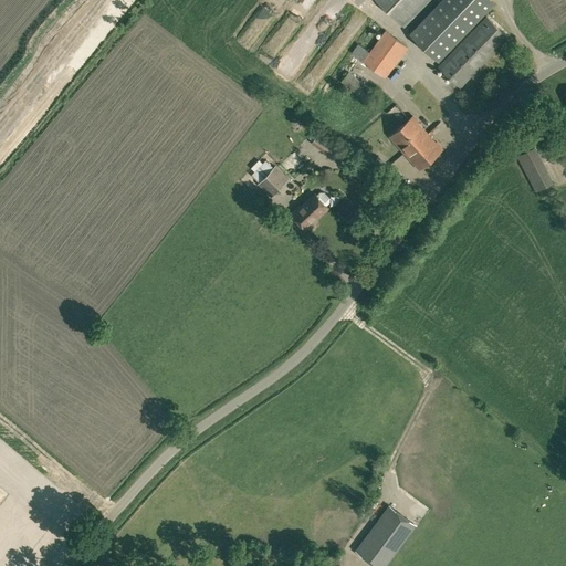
[(376,0),(404,27),(430,2),(431,0),(376,0)]
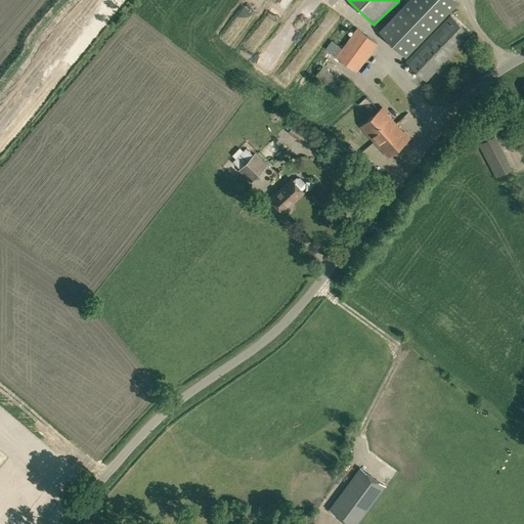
[(407,0),(379,31),(397,47),(441,0),(407,0)]
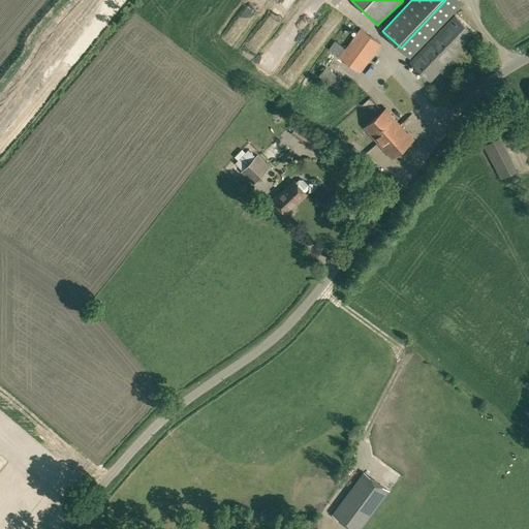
[(431,82),(475,35),(455,14),(409,61),(431,82)]
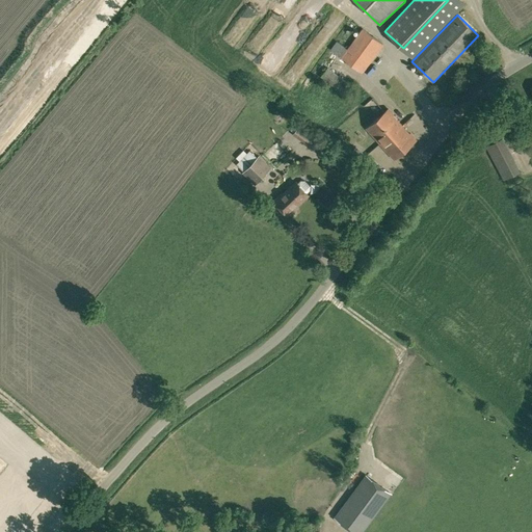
[(244,18),(234,31),(242,38),(254,25),(244,18)]
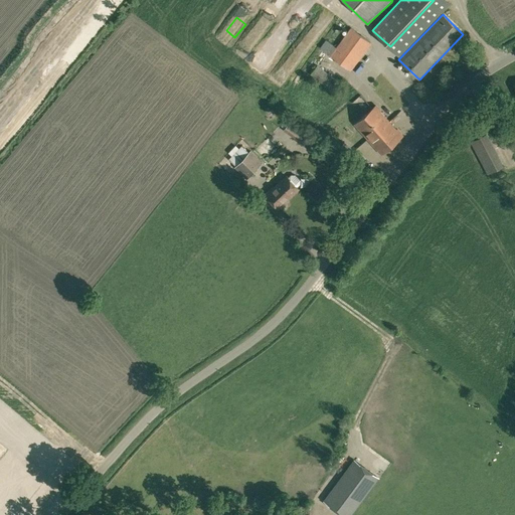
[(330,55),(351,70),(371,43),(351,27),(336,47),(327,39),(321,47),(330,55)]
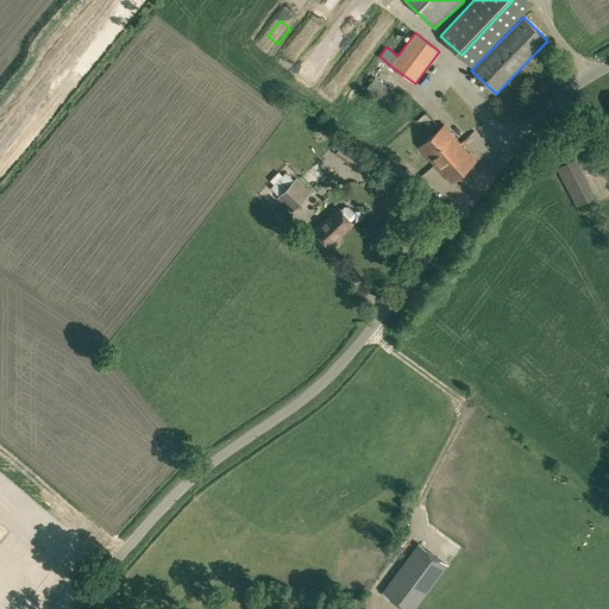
[(322,70),(330,57),(322,52),(314,67),(322,70)]
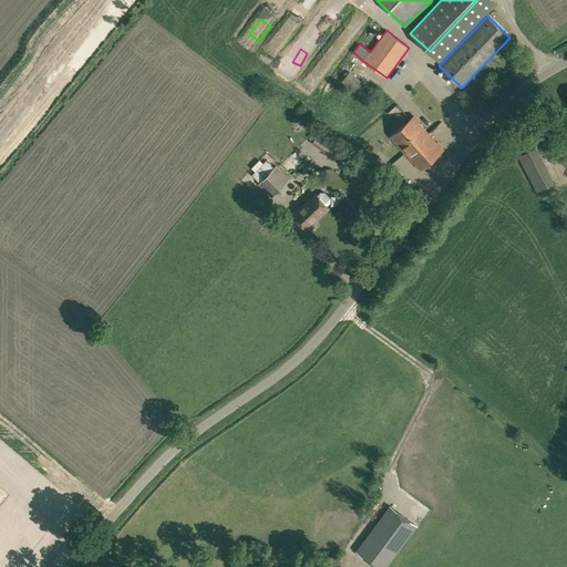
[(342,74),(346,76),(341,82),(366,101),(374,91),(346,69),(342,74)]
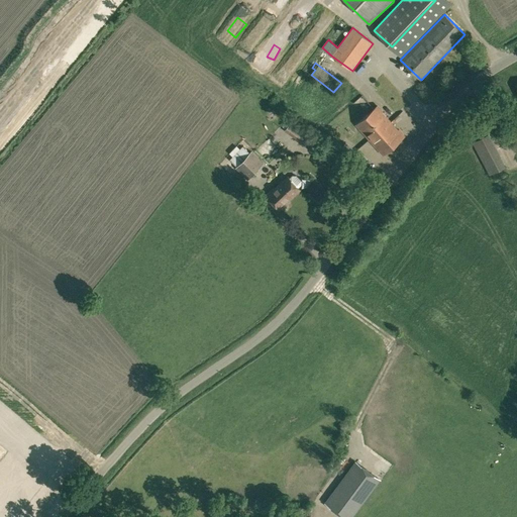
[(394,94),(397,92),(390,83),(387,86),(394,94)]
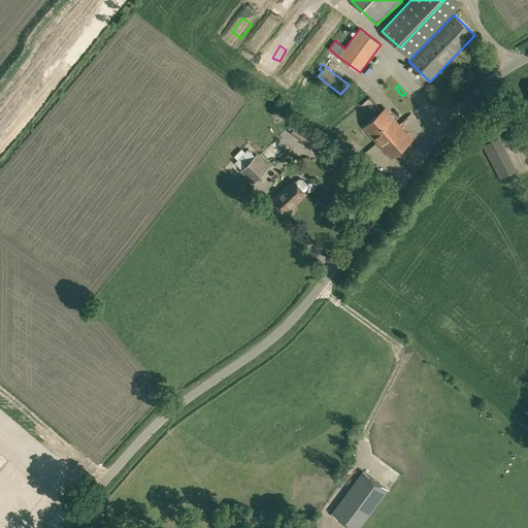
[(385,108),(374,118),(401,149),(413,139),(385,108)]
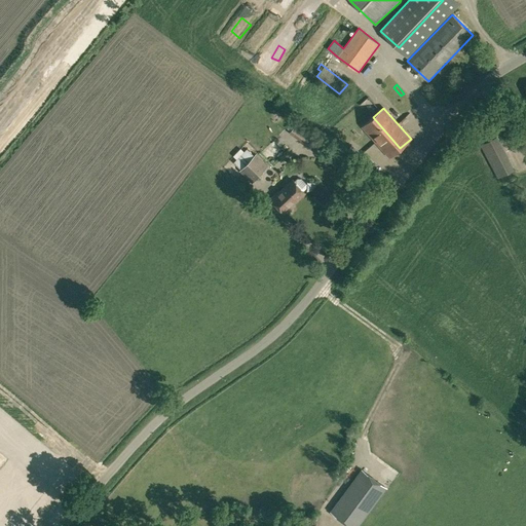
[(400,148),(373,117),(363,126),(390,156),(400,148)]
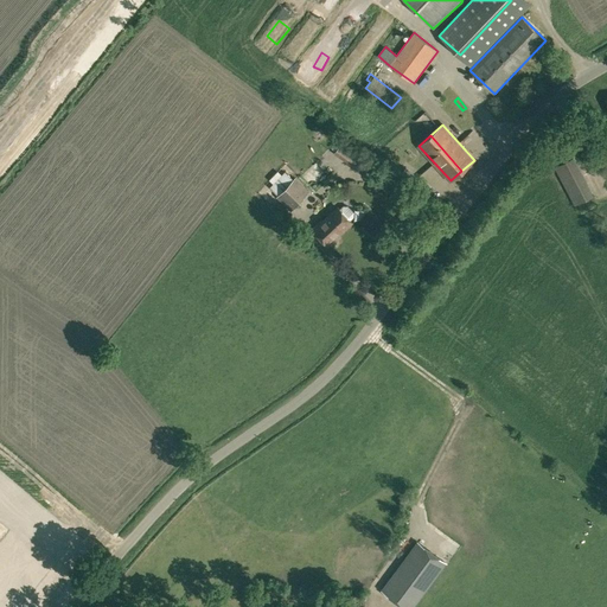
[(593,196),(573,157),(555,166),(575,204),(593,196)]
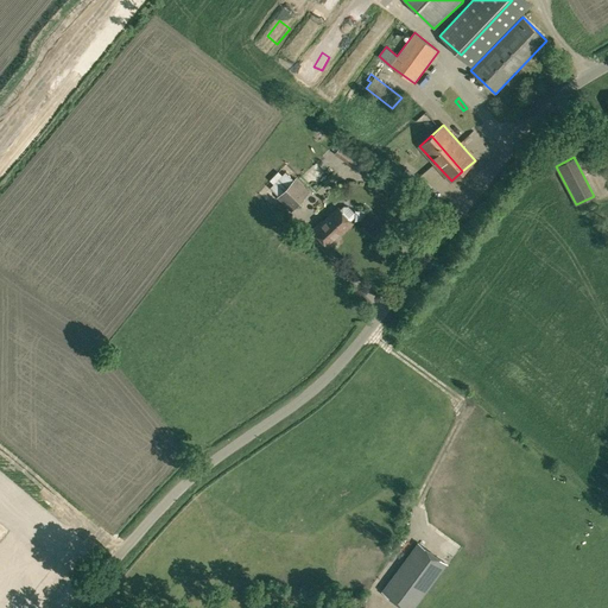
[(367,176),(373,170),(368,165),(362,170),(367,176)]
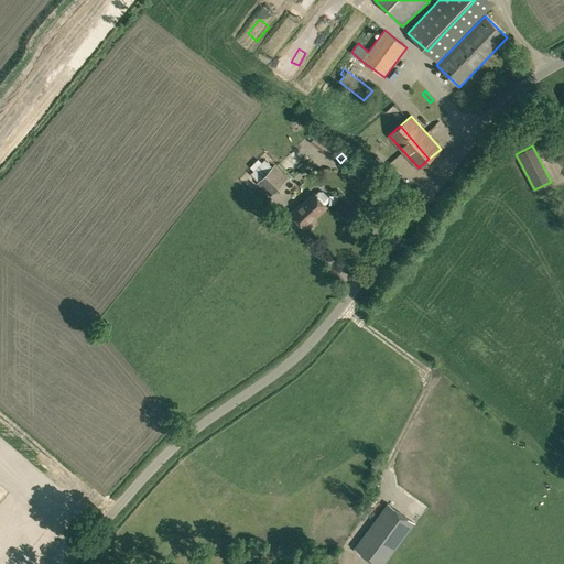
[(251,174),(259,182),(257,183),(270,196),(288,177),(274,165),(272,167),(264,160),(251,174)]
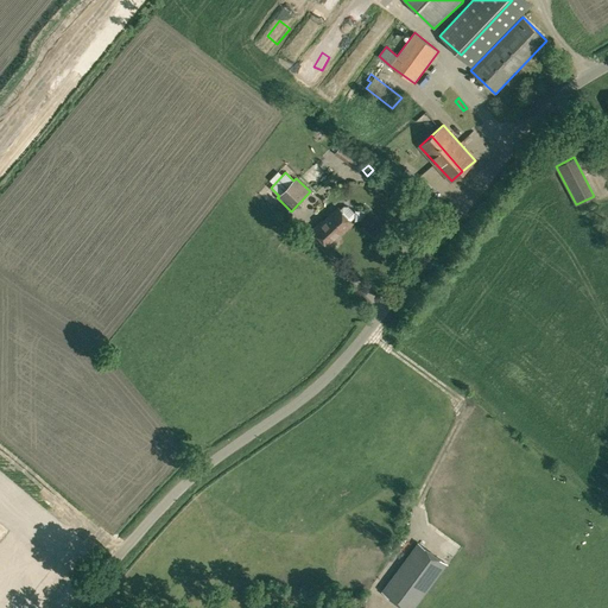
[(337,236),(353,222),(350,221),(354,217),(355,213),(349,207),(344,206),(340,209),(339,207),(323,221),(322,221),(312,229),(329,246),(339,238),(337,236)]
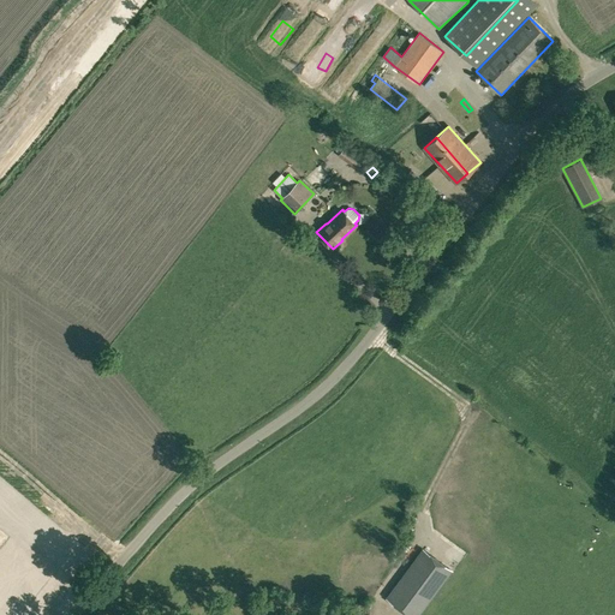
[(363,298),(354,302),(359,310),(368,305),(363,298)]
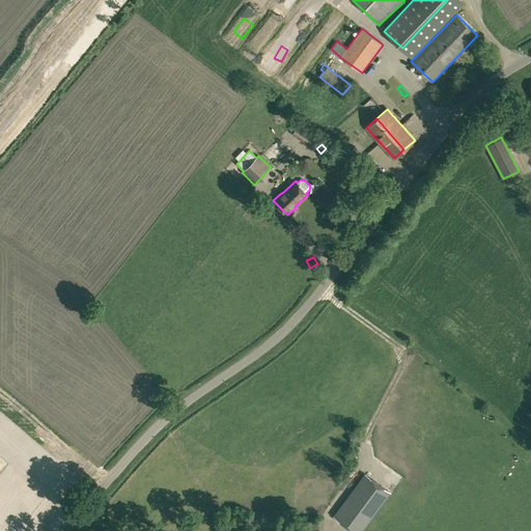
[(355,530),(360,530),(389,492),(366,474),(335,516),(355,530)]
